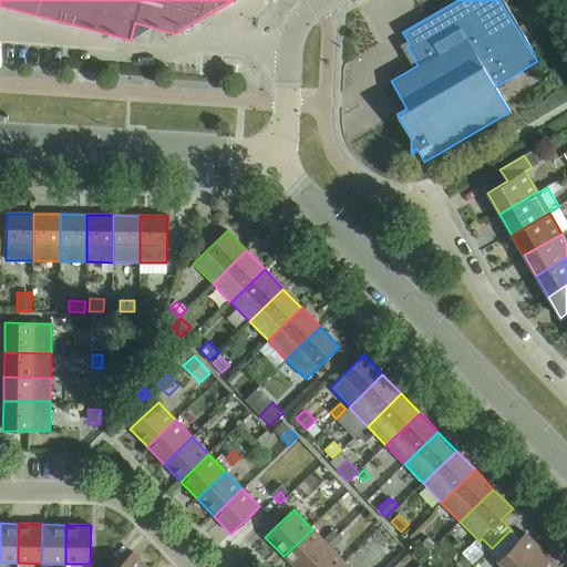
[(284,556),(294,566),(303,566),(327,545),(323,540),(312,529),(284,556)]
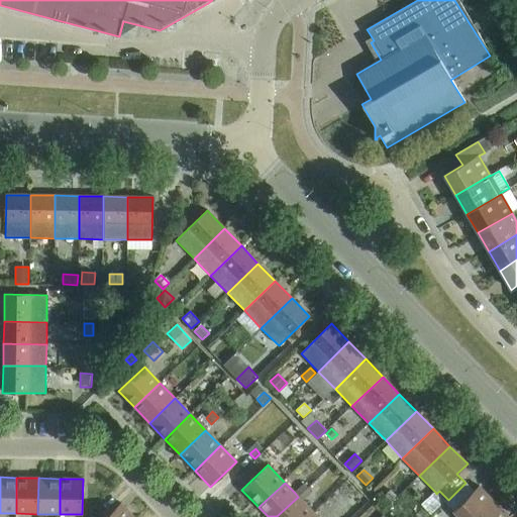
[(479,516),(495,503),(479,486),(474,491),(466,483),(448,500),(445,503),(453,511),(458,516),(479,516)]
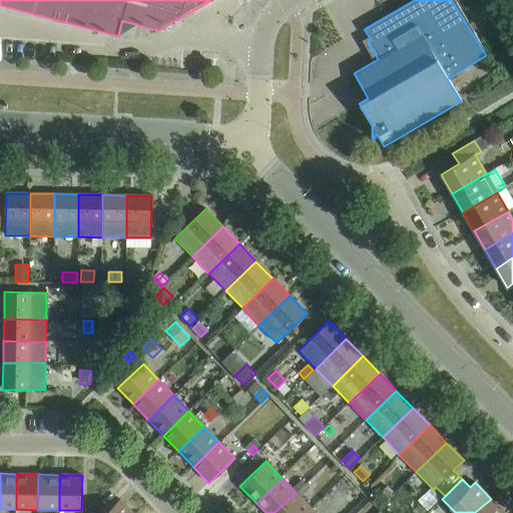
[(296,493),(305,485),(301,481),(293,489),(296,493)]
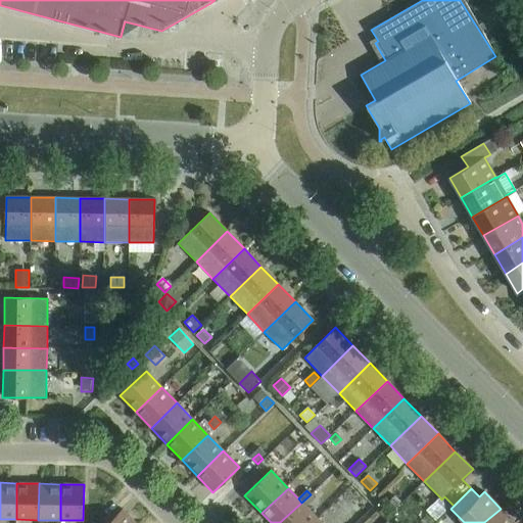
[(305,507),(315,498),(311,494),(301,503),(305,507)]
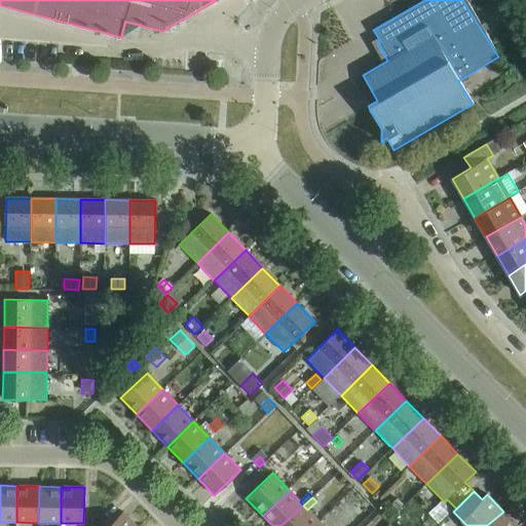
[(403,505),(397,499),(391,504),(398,511),(403,505)]
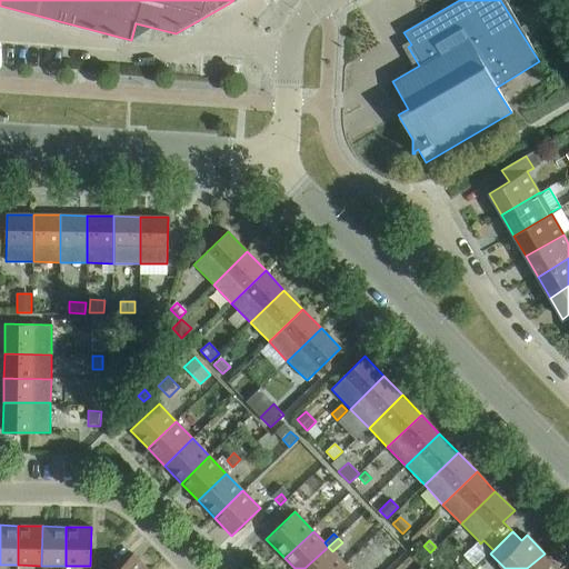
[(475,567),(489,552),(480,543),(479,541),(463,556),(475,567)]
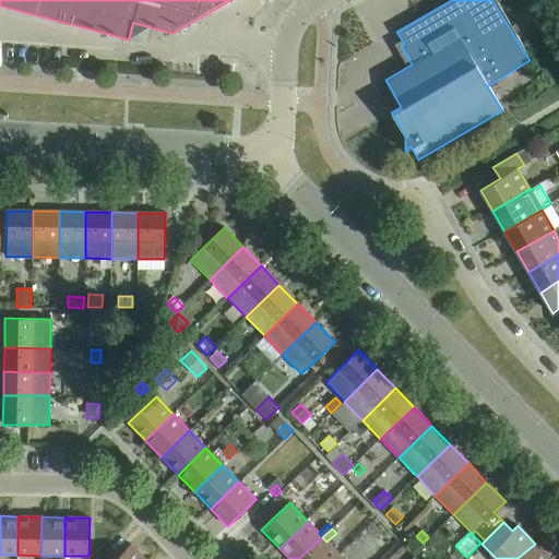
[(299,558),(333,558),(339,555),(326,542),(322,537),(299,558)]
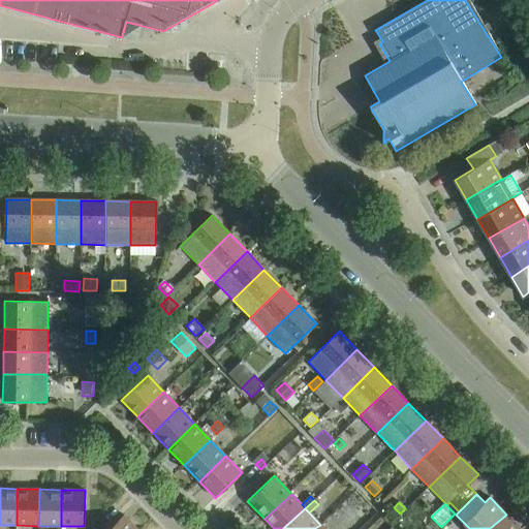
[(520,528),(506,515),(490,528),(520,528)]
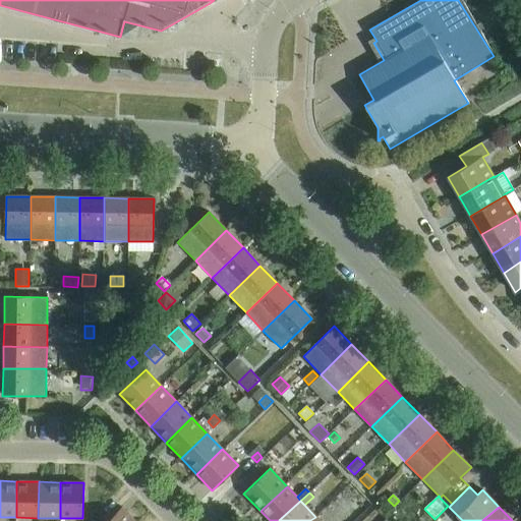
[(134,520),(122,508),(108,520),(134,520)]
